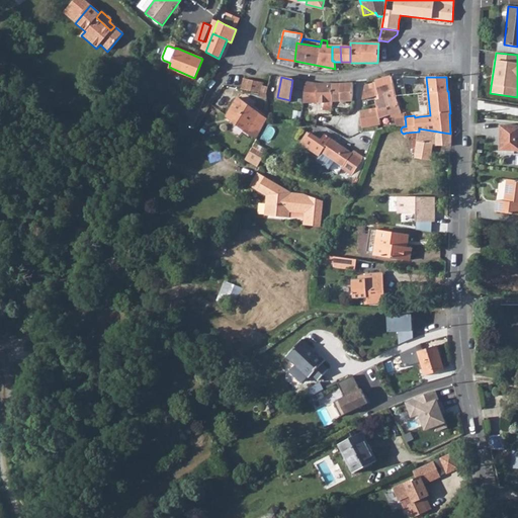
[(391,118),(395,117),(397,127),(401,127),(402,127),(403,126),(406,126),(405,116),(405,114),(401,114),(400,111),(399,107),(396,97),(397,96),(394,84),(393,82),(392,79),(391,78),(374,82),(374,84),(364,87),(362,100),(377,96),(378,100),(376,101),(376,108),(377,108),(378,118),(386,116),(390,114),(391,118)]
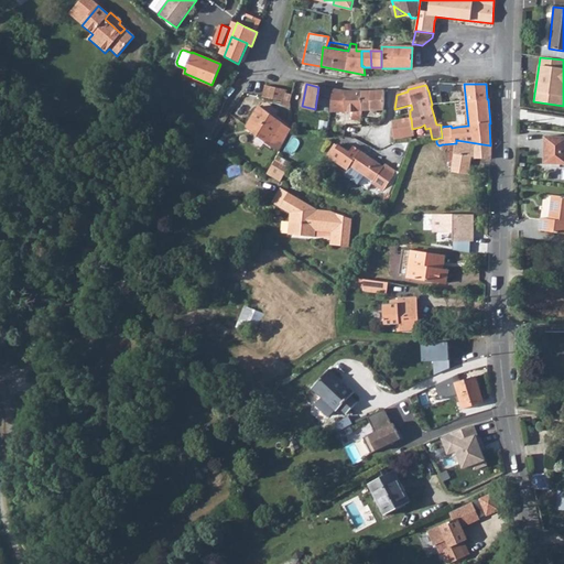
[(264,87),(262,97),(289,104),(291,94),(285,93),(286,91),(264,87)]
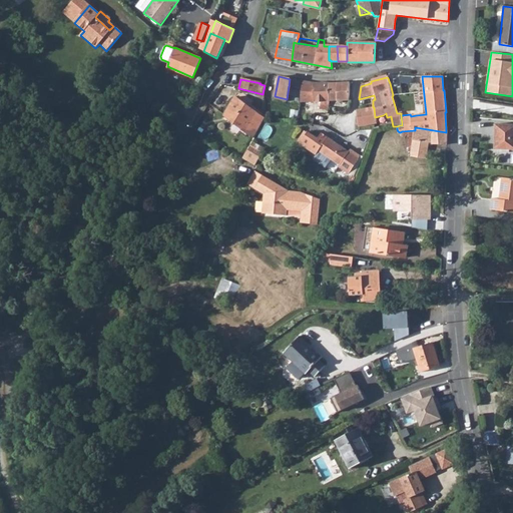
[(290,79),(287,99),(299,101),(300,88),(301,81),(290,79)]
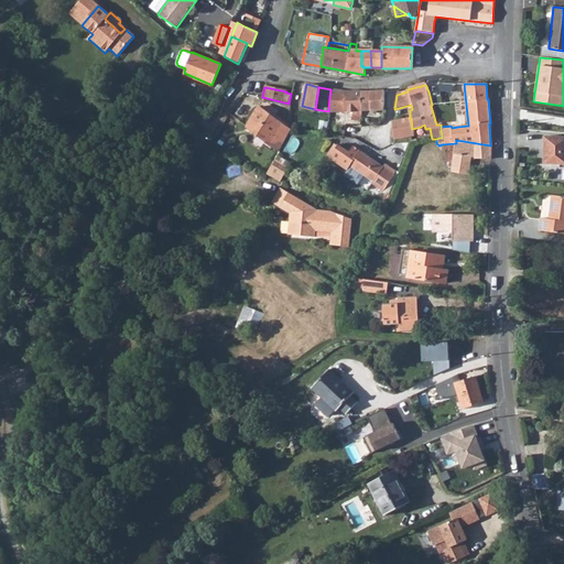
[(329,97),(328,111),(332,111),(345,111),(345,102),(344,91),(333,88),(332,89),(331,89),(329,97)]
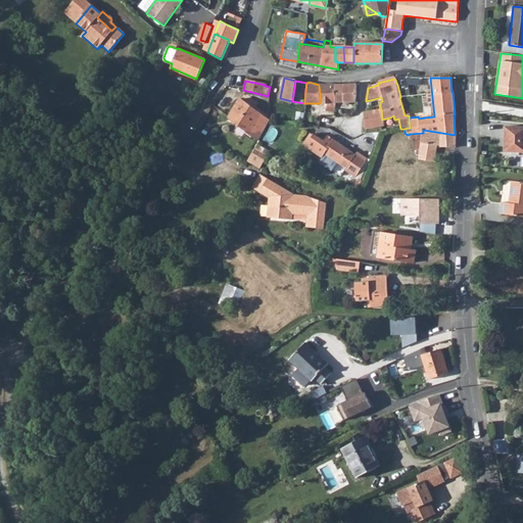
[(335,103),(334,107),(335,108),(340,108),(342,105),(343,102),(355,102),(355,100),(355,99),(355,84),(335,85),(335,103)]
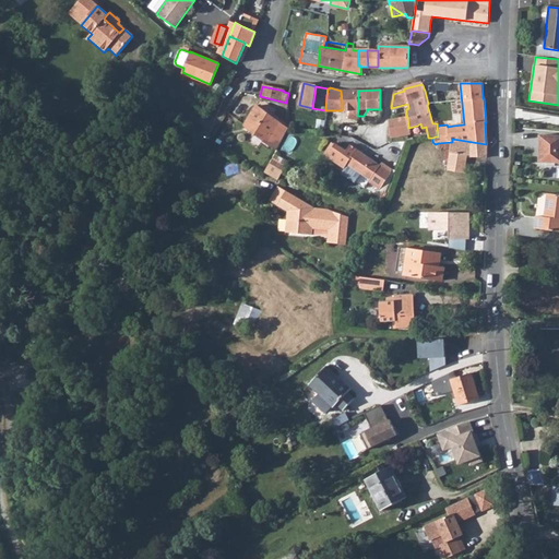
[(351,91),(341,91),(342,102),(342,110),(349,110),(358,110),(358,91),(351,91)]
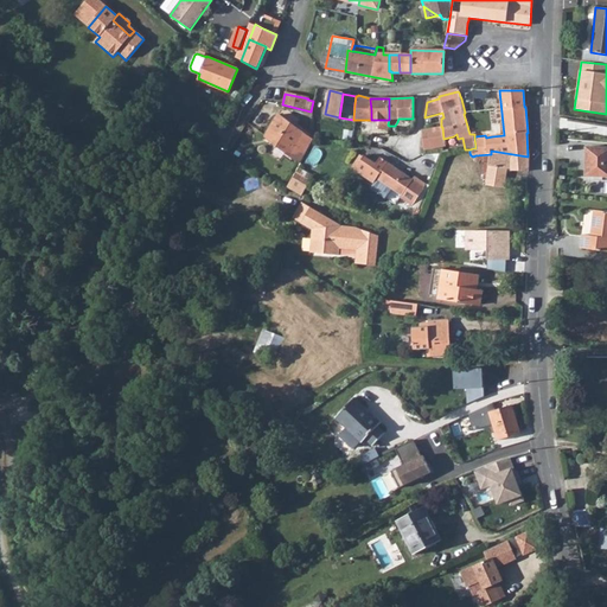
[(291,128),(280,115),(269,132),(266,136),(298,157),(302,160),(302,159),(282,144),(281,142),(291,128)]
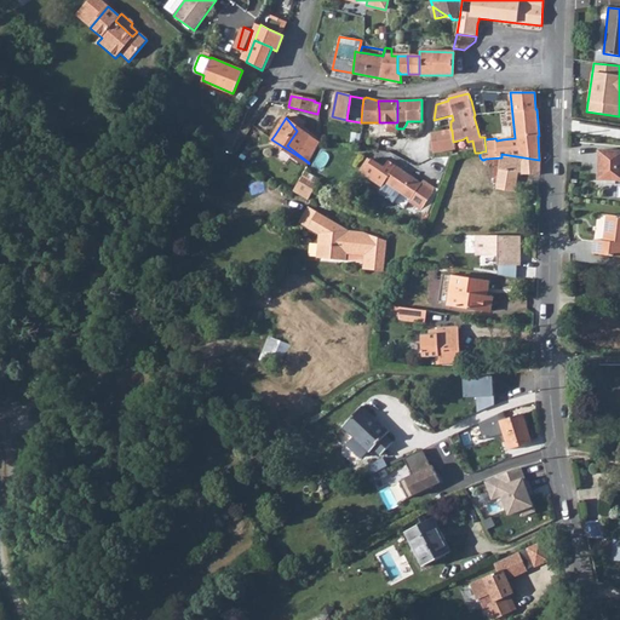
[(288,120),(286,118),(297,131),(287,145),(288,147),(309,162),(322,142),(288,120)]
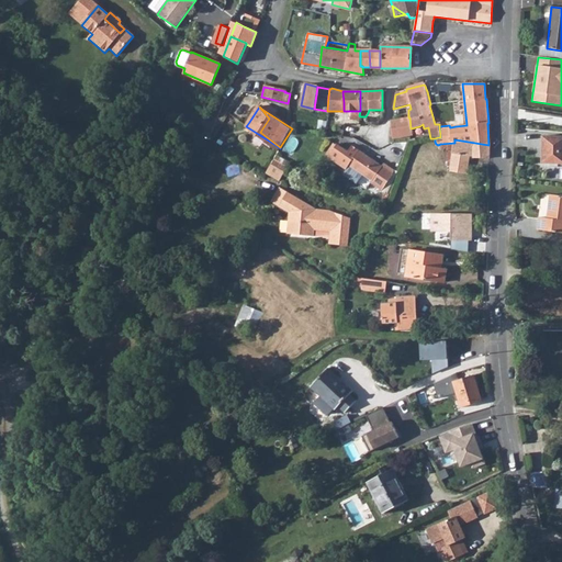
[(360,111),(351,111),(351,113),(350,120),(359,121),(359,115),(360,111)]
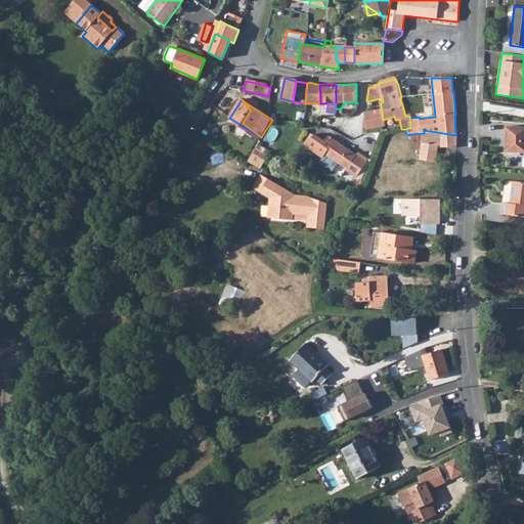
[(381,110),(364,113),(365,130),(382,127),(384,126),(383,120),(382,110),(381,110)]
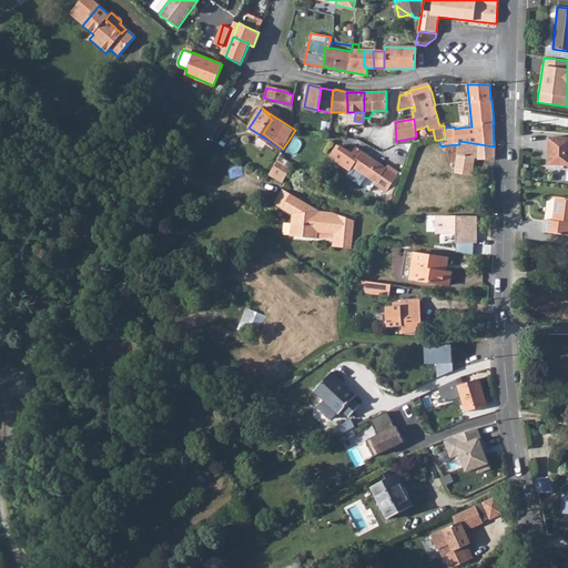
[(567,139),(548,139),(547,165),(567,165),(567,139)]
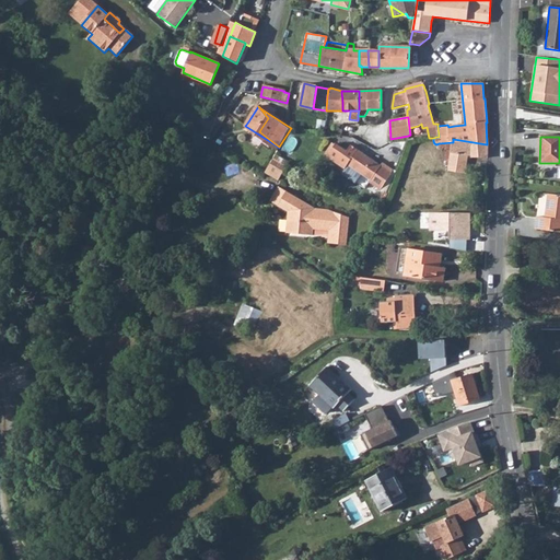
[(453,139),(453,142),(448,171),(465,174),(467,155),(471,155),(471,158),(487,159),(488,146),(487,144),(453,139)]
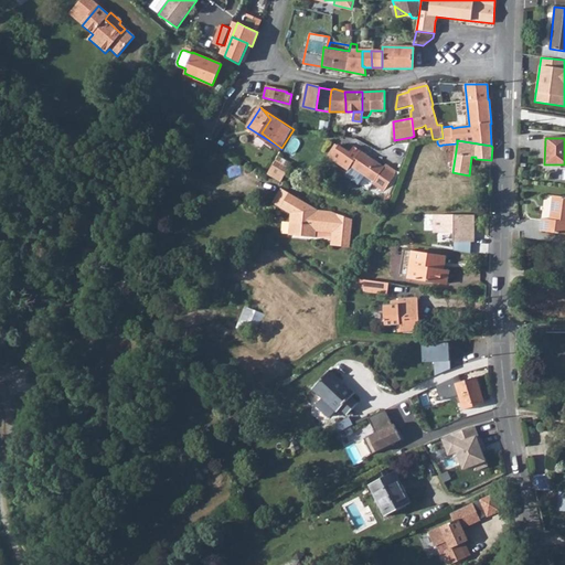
[(348,153),(339,147),(330,159),(347,170),(343,176),(358,185),(363,177),(372,182),(371,184),(383,193),(392,180),(395,171),(385,163),(382,169),(351,147),(348,153)]
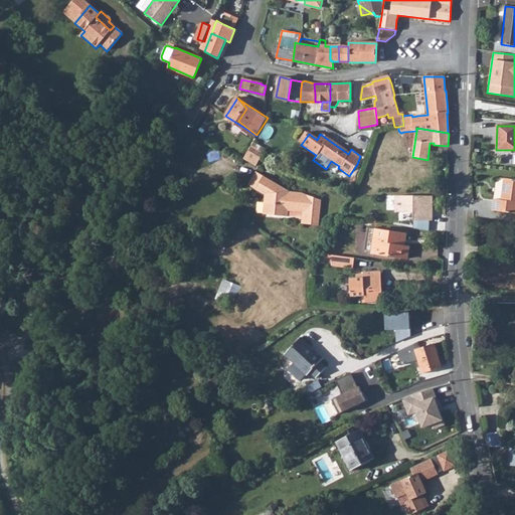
[(147,150),(139,160),(147,167),(155,157),(147,150)]
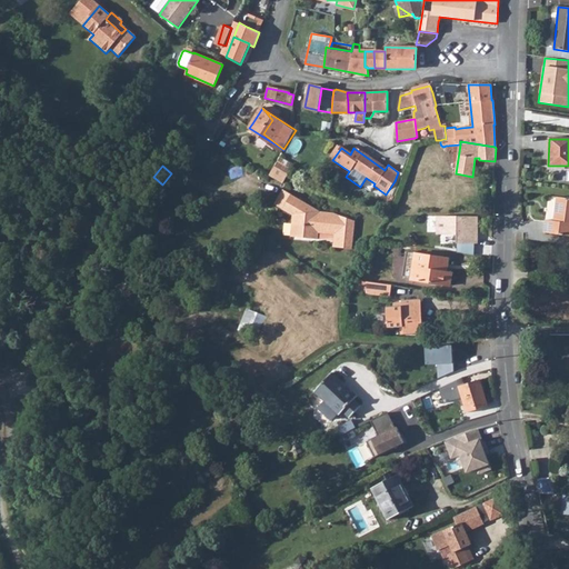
[(267,177),(281,182),(287,173),(282,170),(273,166),(267,177)]
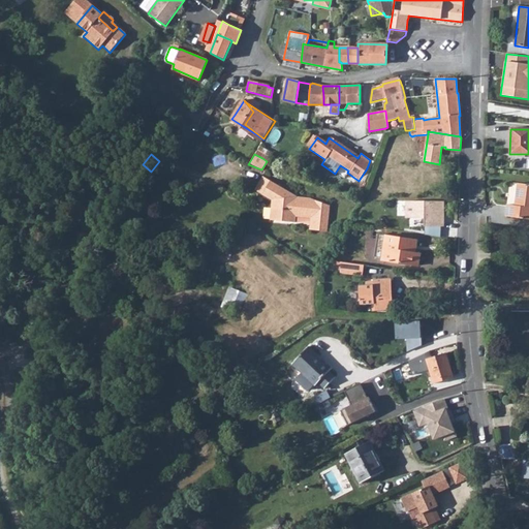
[(309,197),(297,198),(261,178),(253,192),(271,201),(270,210),(273,210),(272,221),(294,223),(294,214),(313,216),(312,230),(325,231),(328,206),(309,197)]
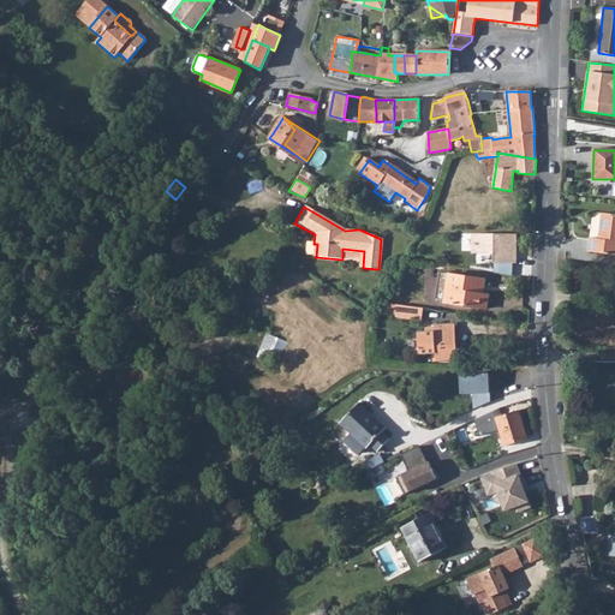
[(587,237),(586,244),(614,248),(614,214),(601,213),(597,239),(592,238),(587,237)]
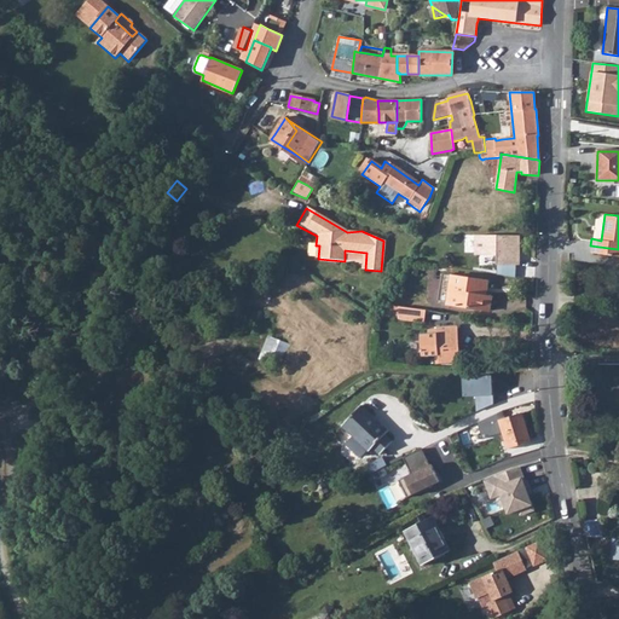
[(521,267),(520,236),(470,235),(470,256),(492,258),(493,267),(521,267)]
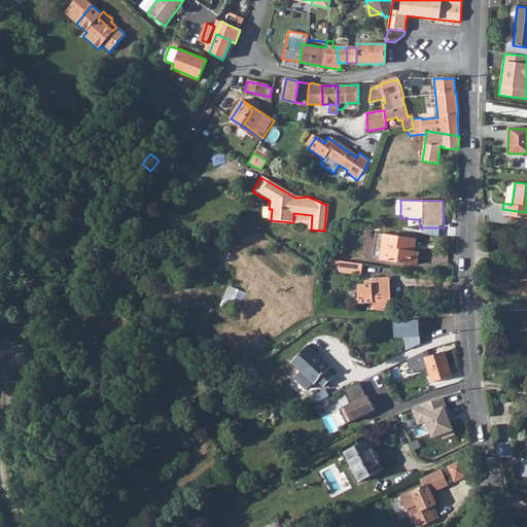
[(526,212),(502,209),(501,215),(526,218),(526,212)]
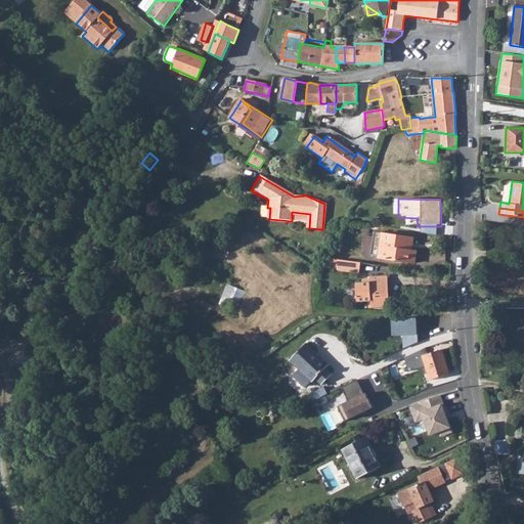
[(381,245),(379,257),(406,261),(415,262),(417,251),(411,250),(412,237),(382,233),(381,245)]
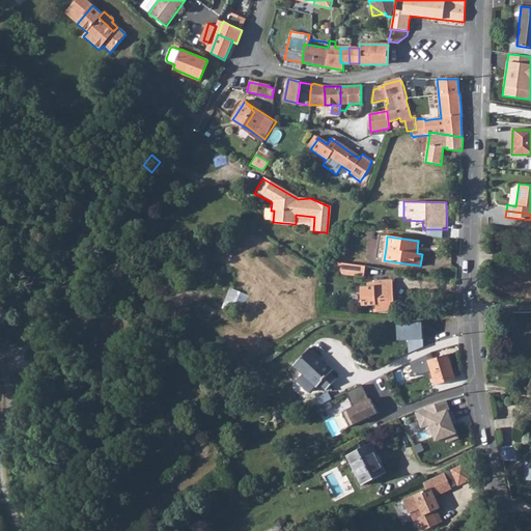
[(365,267),(344,263),(342,272),(363,276),(365,267)]
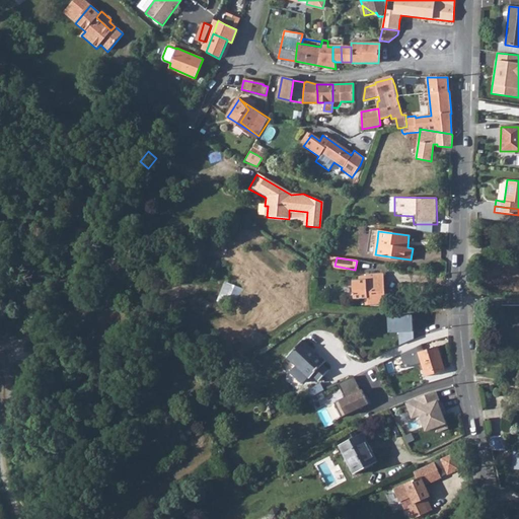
[(382,272),(366,273),(366,277),(353,278),(354,297),(368,296),(368,303),(384,301),(382,272)]
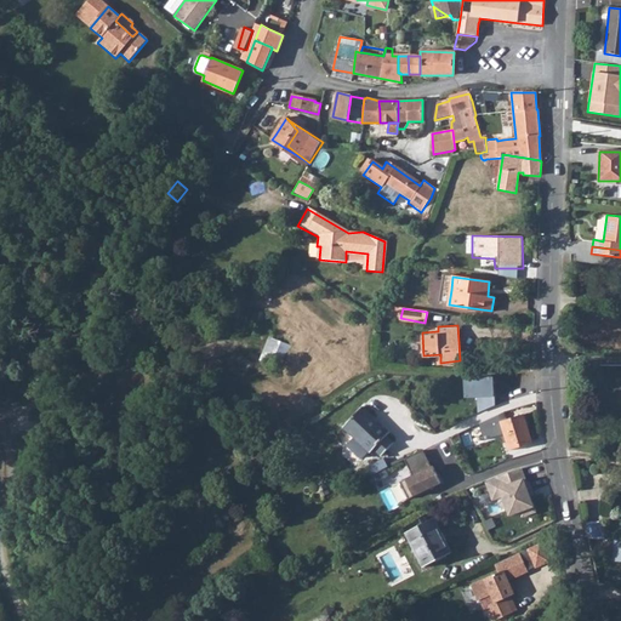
[(284,368),(292,345),(271,336),(262,359),(284,368)]
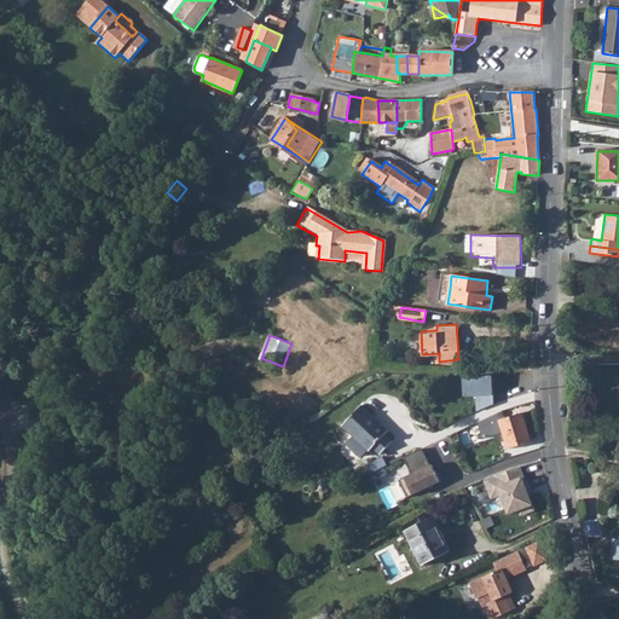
[(491,406),(489,377),(457,379),(458,398),(475,398),(475,411),(491,406)]
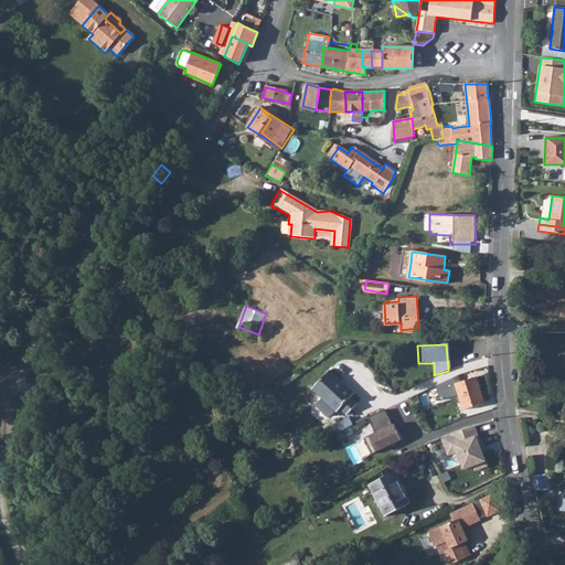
[(328,369),(311,386),(336,409),(339,406),(345,412),(349,408),(355,401),(349,395),(352,391),(328,369)]
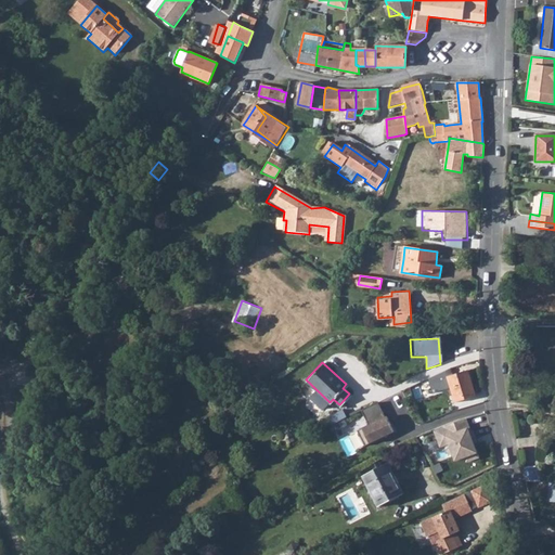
[(450,370),(428,378),(433,394),(451,389),(455,403),(476,397),(468,371),(453,375),(450,370)]
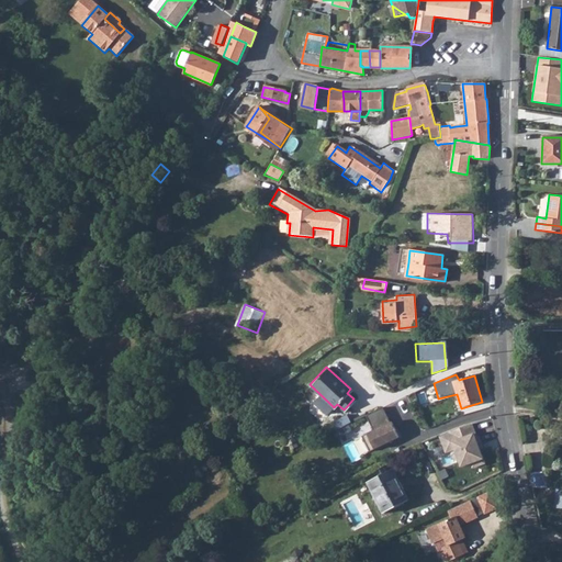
[(391,423),(383,408),(367,416),(374,431),(363,437),(371,452),(398,438),(395,431),(396,430),(392,422),(391,423)]
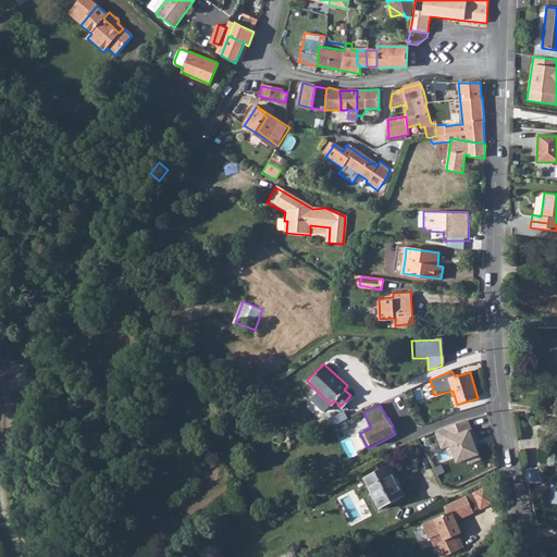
[(334,425),(349,418),(346,410),(331,417),(334,425)]
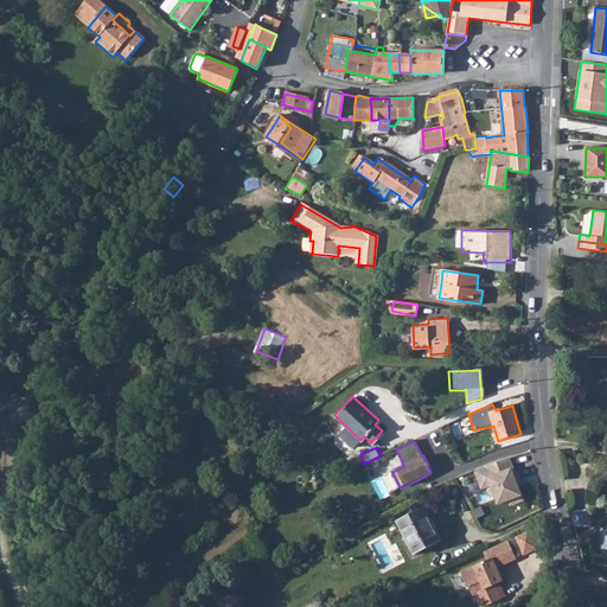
[(508,458),(472,472),(479,491),(486,489),(493,506),(506,503),(508,508),(524,500),(508,458)]
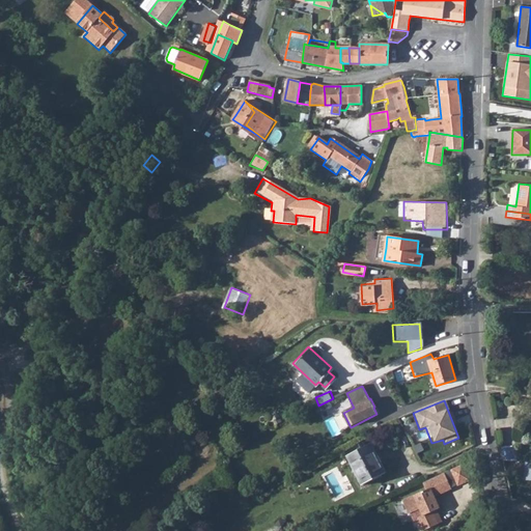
[(371,443),(347,455),(363,485),(386,473),(371,443)]
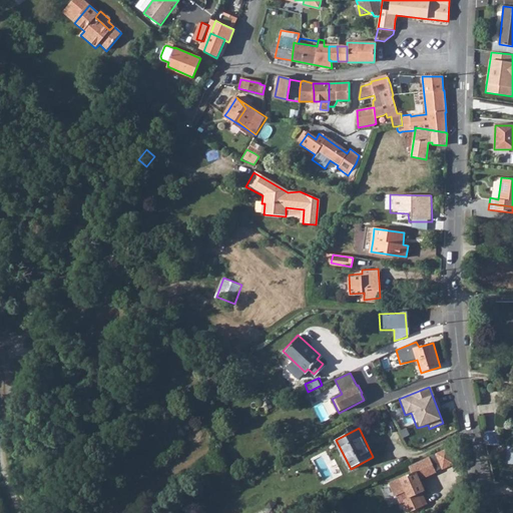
[(416,471),(401,477),(409,497),(404,499),(409,511),(422,505),(420,500),(418,493),(424,490),(423,489),(416,471)]
